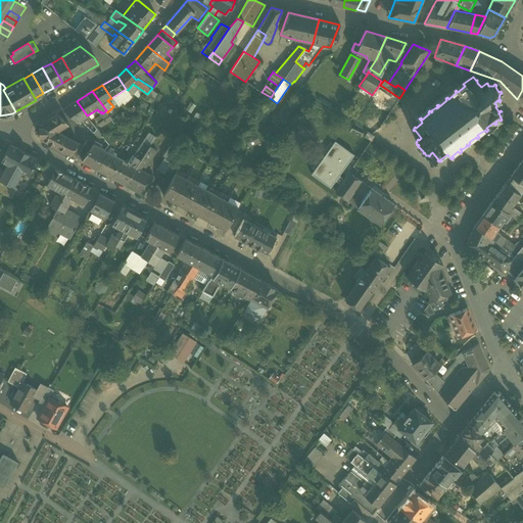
[(87,115),(77,101),(62,110),(78,123),(82,121),(85,125),(93,133),(97,129),(87,115)]
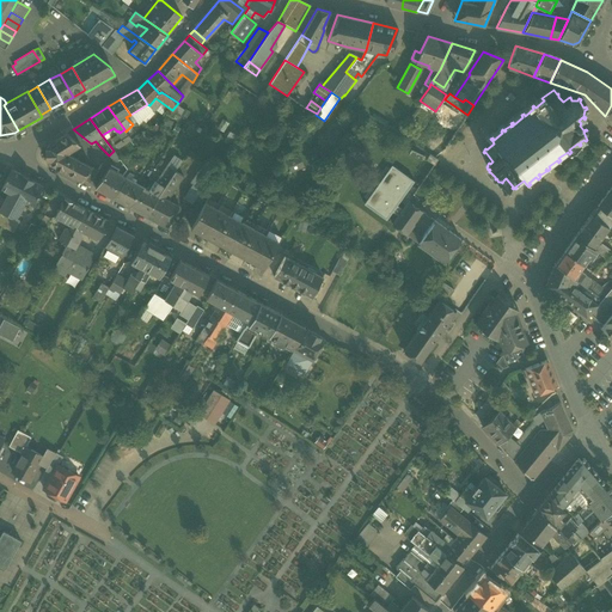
[(80,145),(67,134),(47,146),(47,148),(44,150),(46,160),(47,160),(47,163),(83,182),(92,167),(66,154),(80,145)]
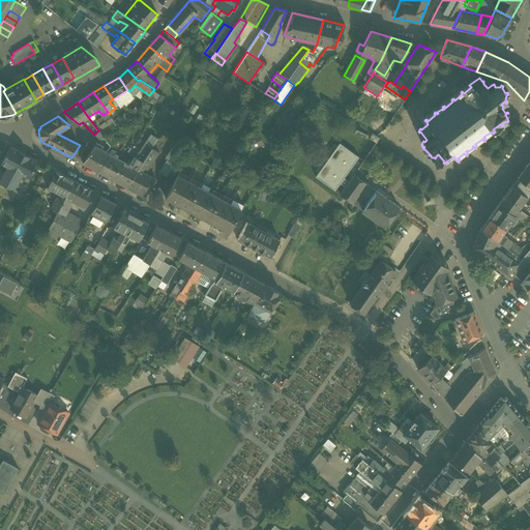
[(150,135),(146,141),(153,145),(157,139),(150,135)]
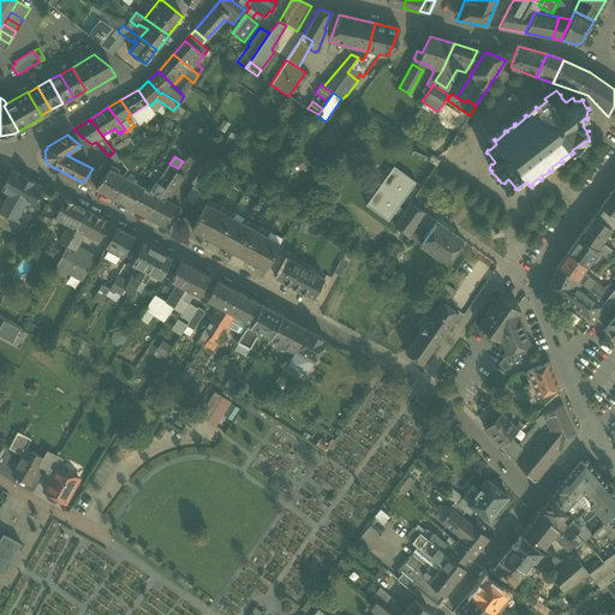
[(305,168),(300,156),(287,162),(292,174),(305,168)]
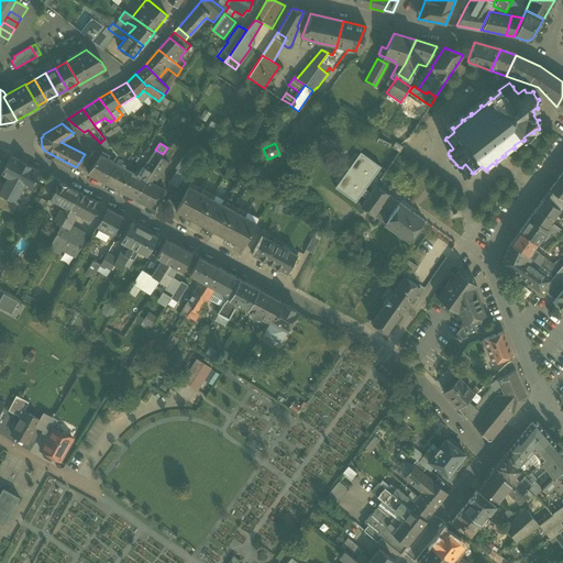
[(163,154),(155,150),(143,167),(152,172),(161,157),(163,154)]
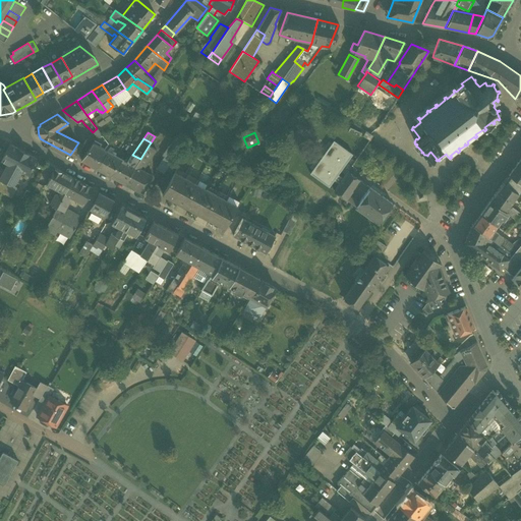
[(164,157),(156,168),(164,173),(182,147),(173,139),(162,156),(164,157)]
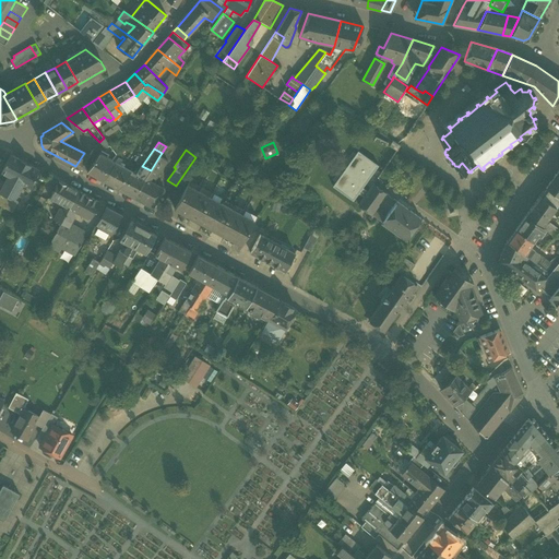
[(363,188),(378,166),(358,152),(332,187),(353,201),(358,193),(364,197),(368,191),(363,188)]
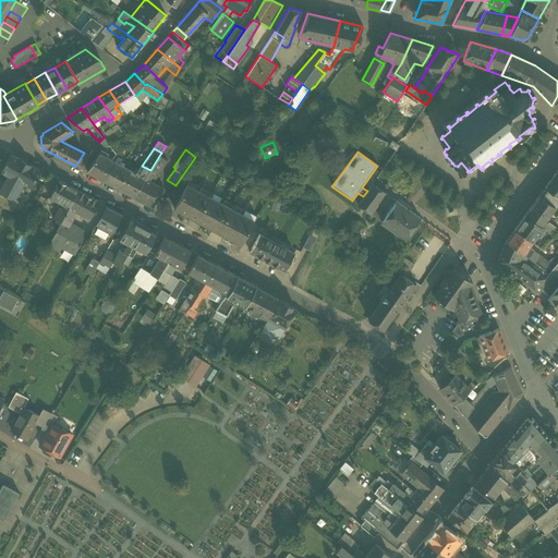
[(102,181),(114,162),(99,154),(86,172),(102,181)]
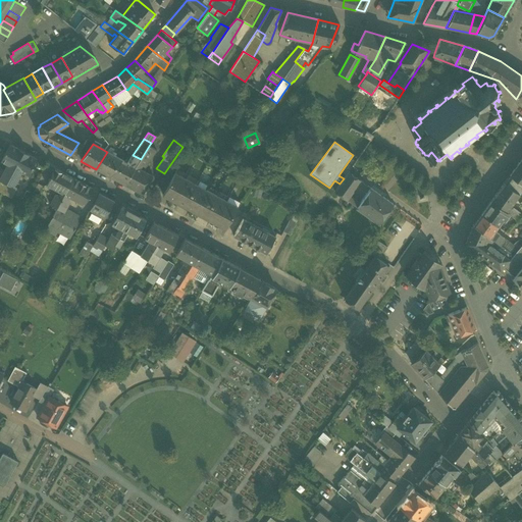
[(0,179),(6,184),(23,152),(10,145),(1,161),(7,164),(4,170),(1,169),(0,171),(0,174),(1,175),(0,177),(0,179)]
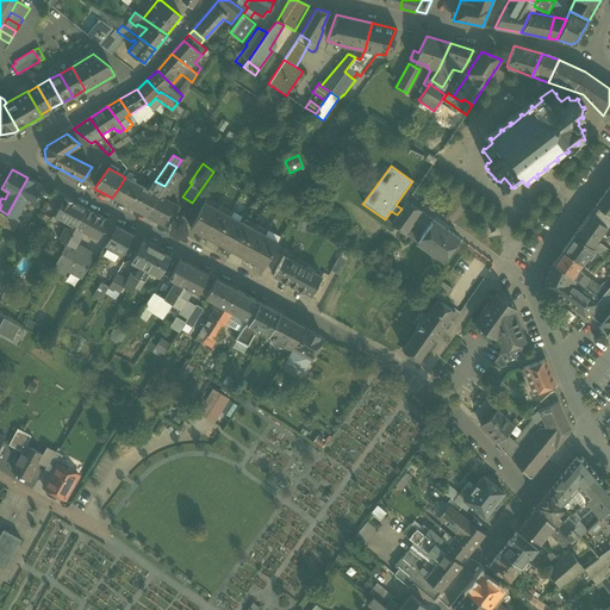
[(159,195),(163,198),(166,193),(168,195),(169,195),(182,175),(174,170),(165,186),(159,195)]
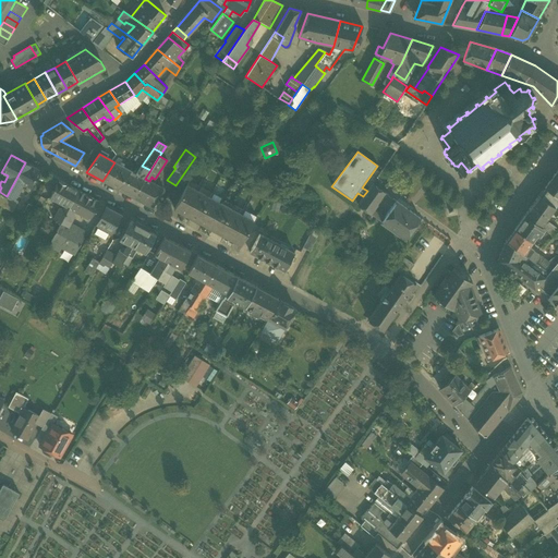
[(29,187),(38,170),(25,162),(7,196),(14,201),(23,184),(29,187)]
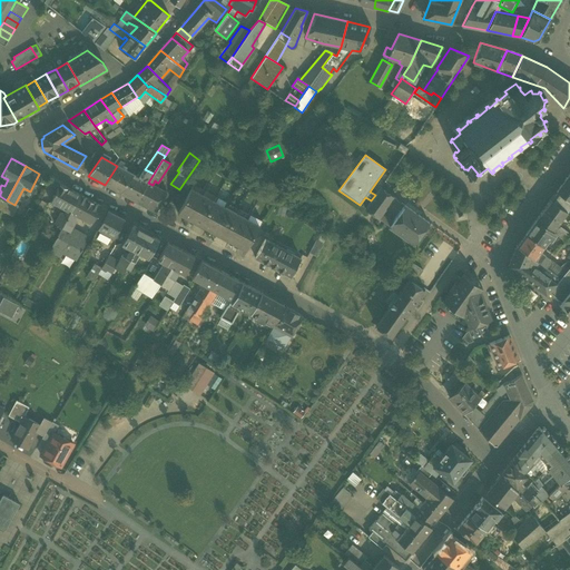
[(133,174),(117,166),(105,185),(120,193),(133,174)]
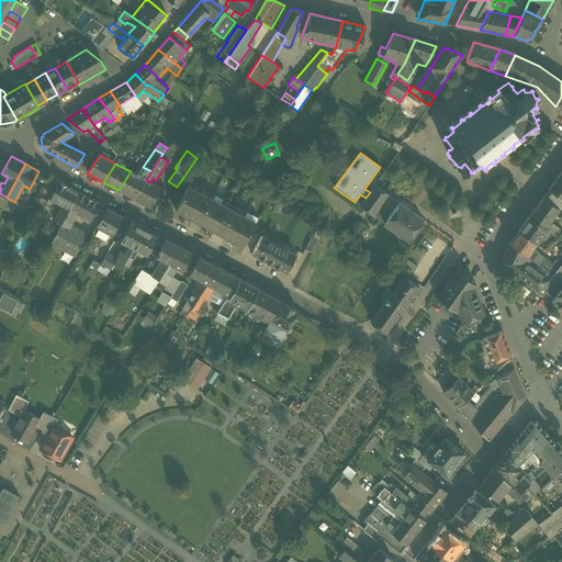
[(152,171),(143,167),(142,166),(136,175),(146,180),(152,171)]
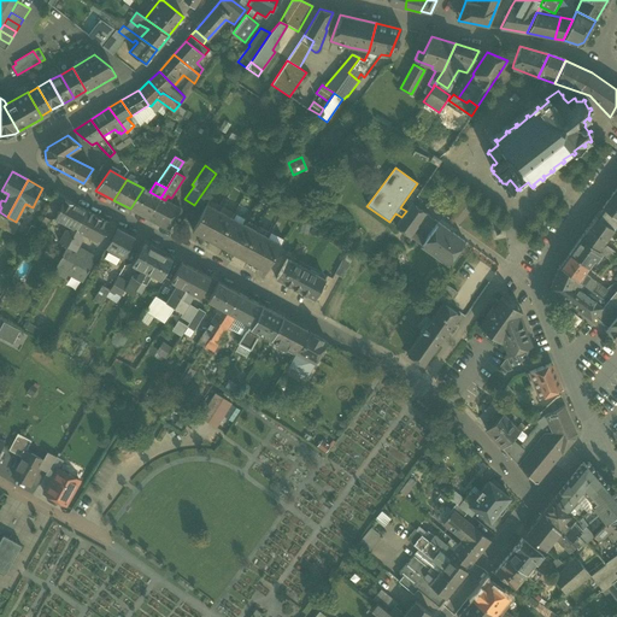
[(616,187),(595,216),(613,229),(616,223),(616,187)]
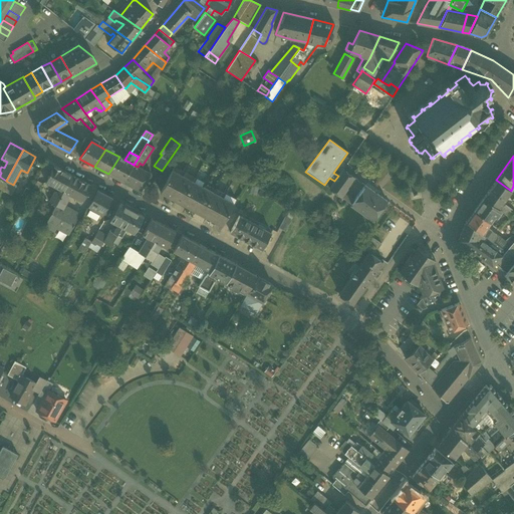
[(124,160),(119,157),(108,174),(122,181),(134,165),(124,160)]
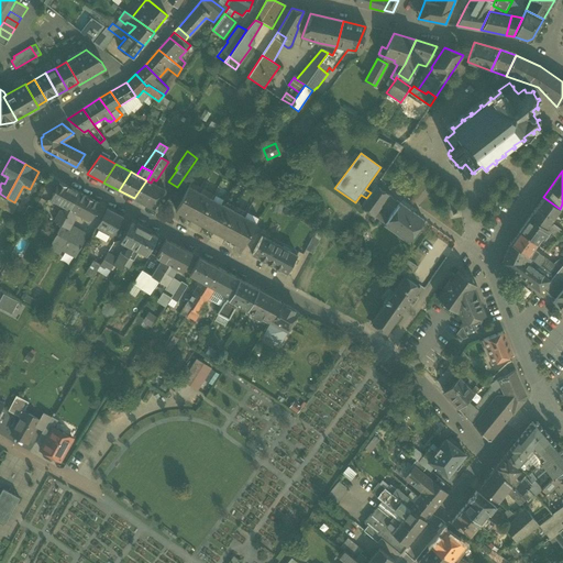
[(165,190),(151,183),(146,180),(134,198),(153,209),(165,190)]
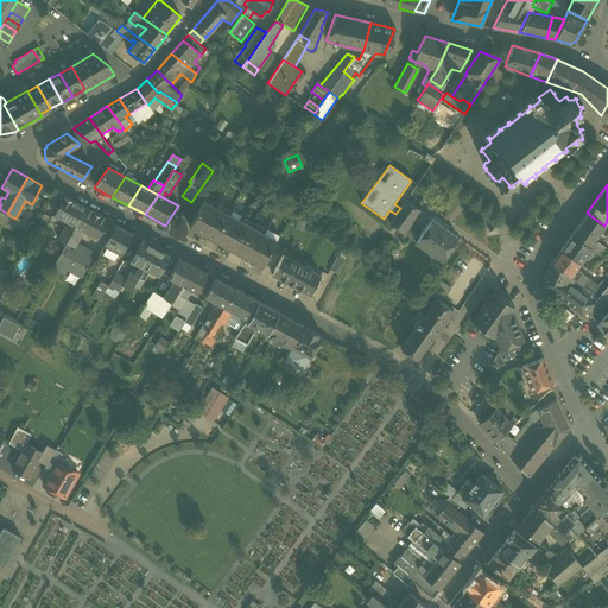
[(65,244),(84,208),(63,197),(54,216),(70,225),(64,227),(58,239),(65,244)]
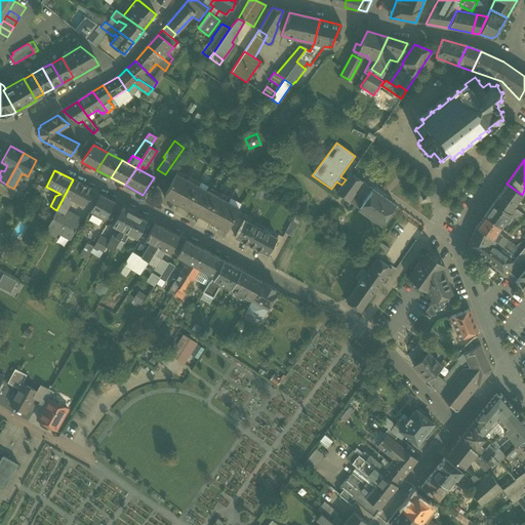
[(173,202),(186,179),(175,173),(163,197),(173,202)]
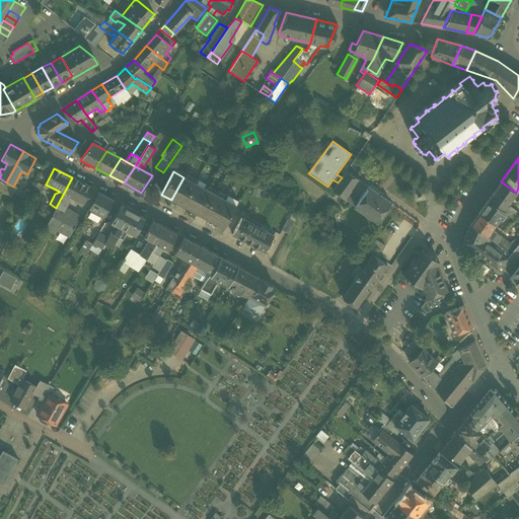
[(358,179),(346,171),(342,177),(338,182),(332,191),(344,199),(348,194),(358,179)]
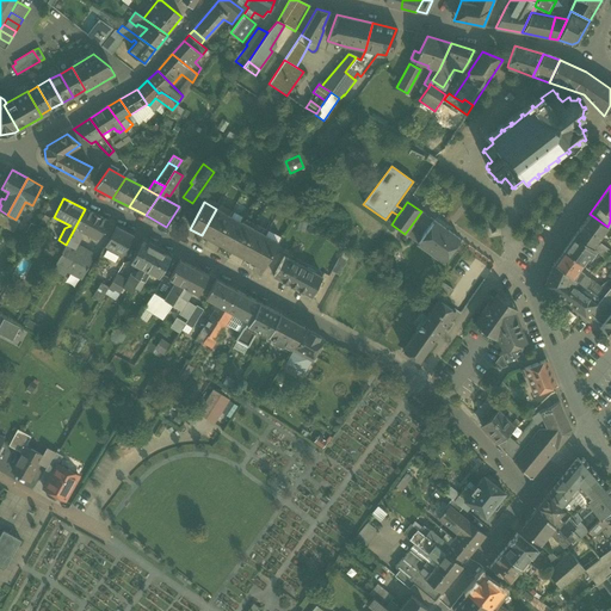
[(109,222),(85,209),(66,245),(75,250),(81,238),(81,232),(98,240),(109,222)]
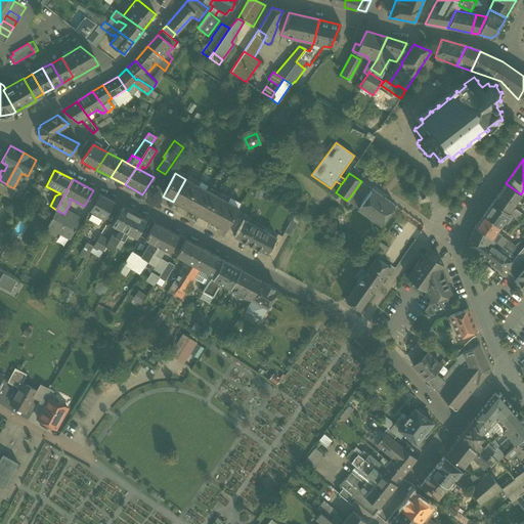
[(184,208),(197,185),(185,179),(173,202),(184,208)]
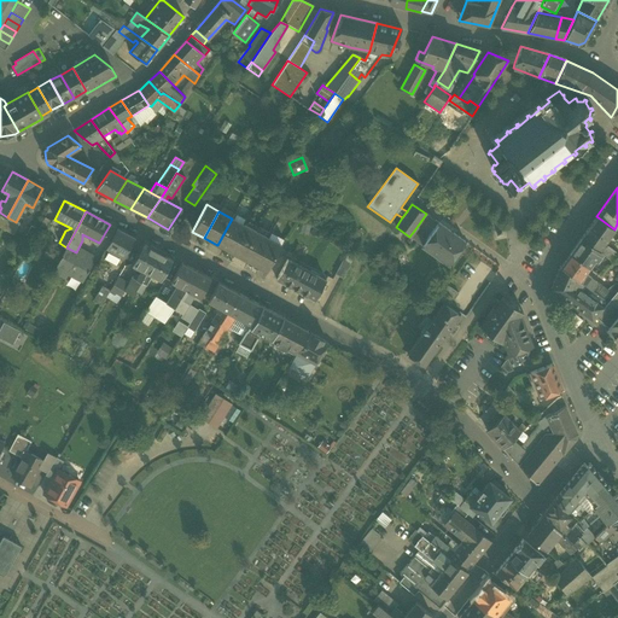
[(614,229),(596,216),(581,238),(602,254),(614,262),(617,256),(617,254),(607,246),(606,248),(602,245),(614,229)]
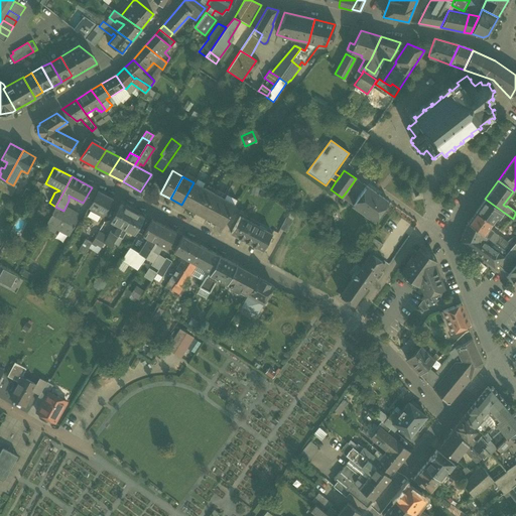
[(191,210),(204,187),(194,182),(181,205),(191,210)]
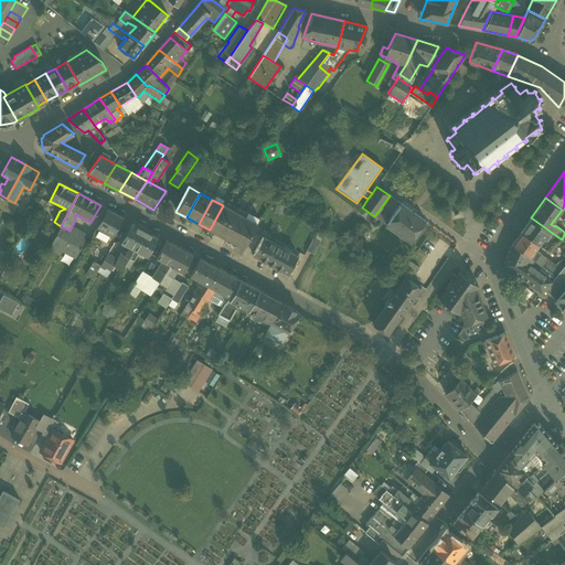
[(277,201),(274,214),(281,215),(285,202),(277,201)]
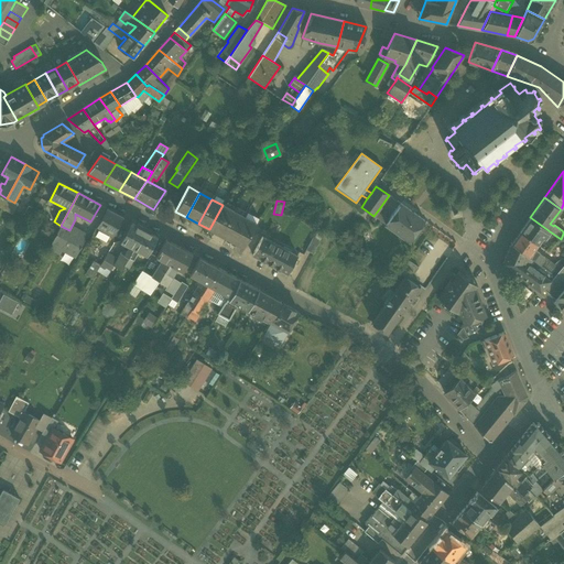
[(424,220),(400,203),(389,219),(386,225),(409,241),(424,220)]
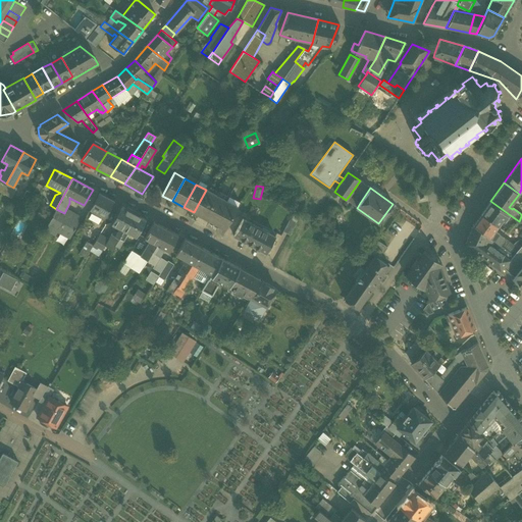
[(204,218),(216,196),(206,190),(194,212),(204,218)]
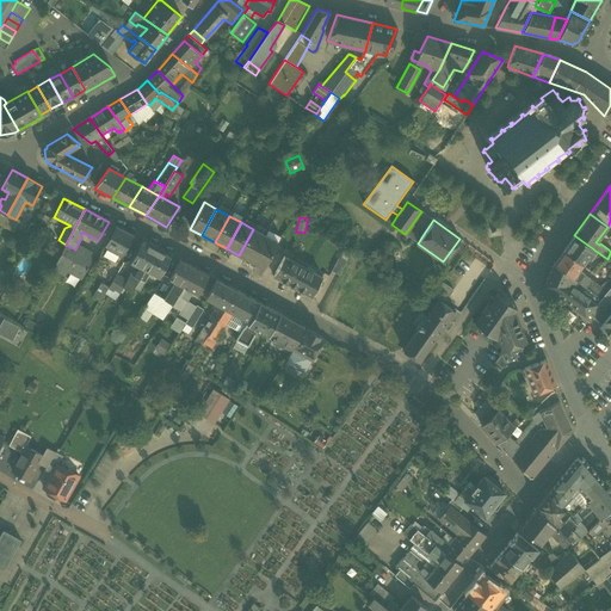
[(122,254),(133,235),(116,226),(100,254),(104,257),(104,255),(115,261),(119,253),(122,254)]
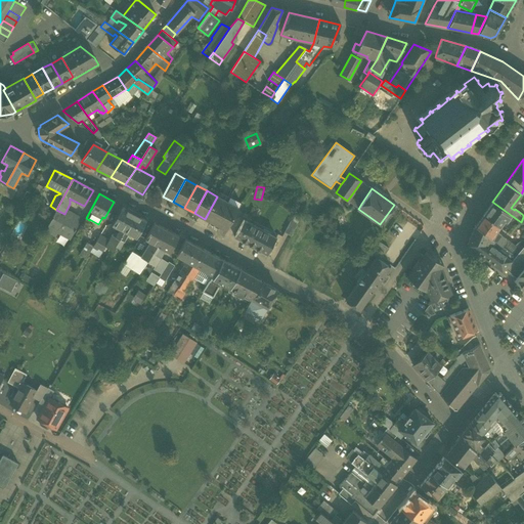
[(347,201),(358,209),(361,204),(351,195),(347,201)]
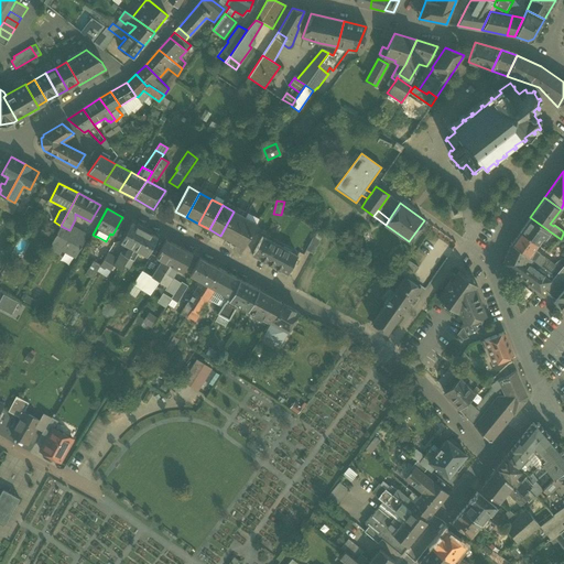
[(232,241),(246,217),(234,212),(220,236),(232,241)]
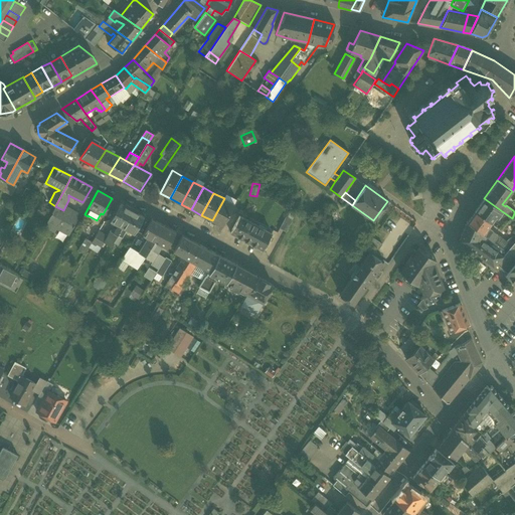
[(222,226),(234,204),(224,198),(212,220),(222,226)]
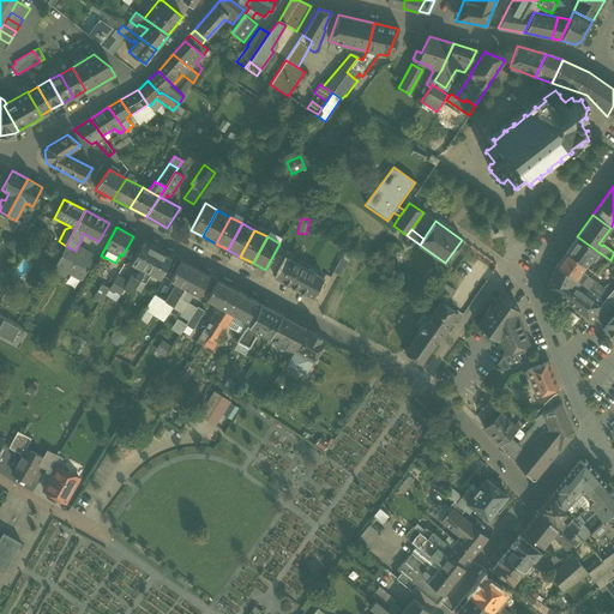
[(599,252),(577,236),(566,252),(584,266),(591,258),(594,259),(599,252)]
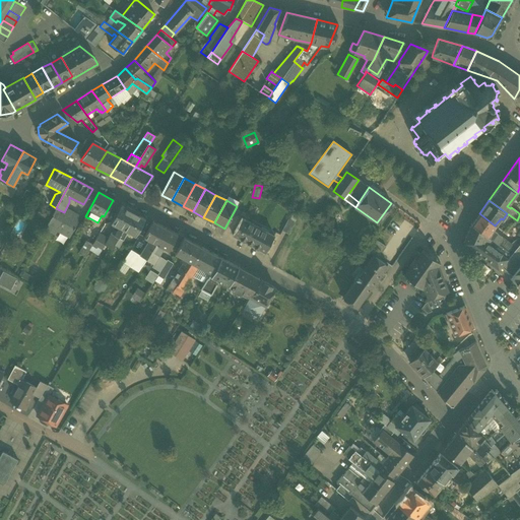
[(119,238),(133,210),(127,207),(126,208),(121,205),(111,222),(119,226),(115,236),(119,238)]
